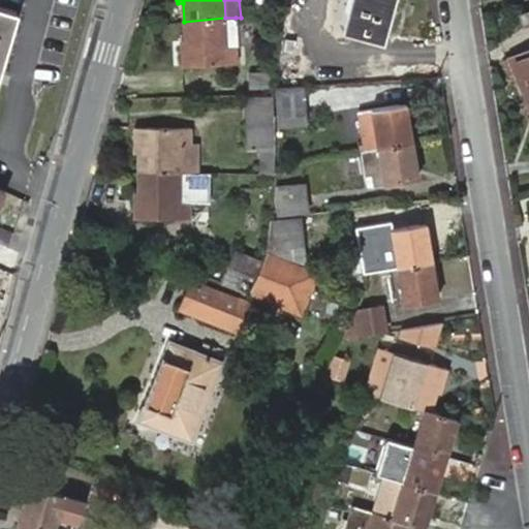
[(347,0),(341,28),(379,38),(389,0),(347,0)]
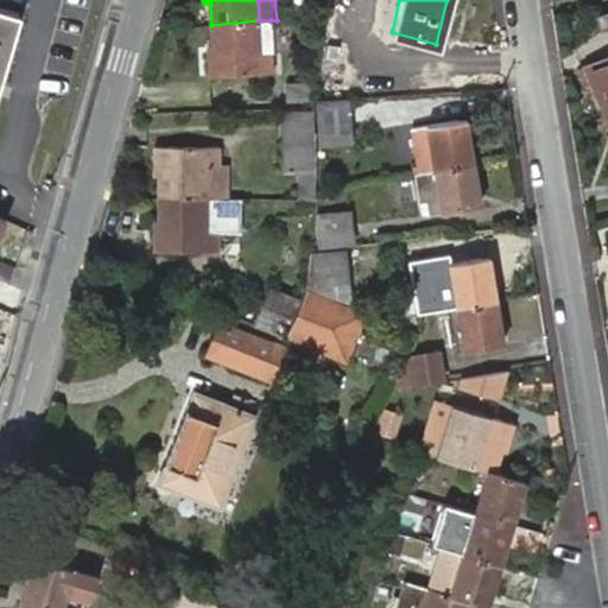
[(0,78),(20,14),(0,7),(0,78)]
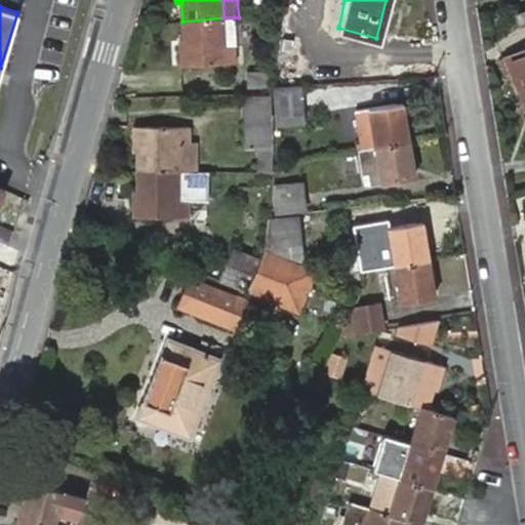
[(224,17),(183,22),(185,41),(179,41),(180,65),(236,62),(235,44),(226,45),(224,17)]
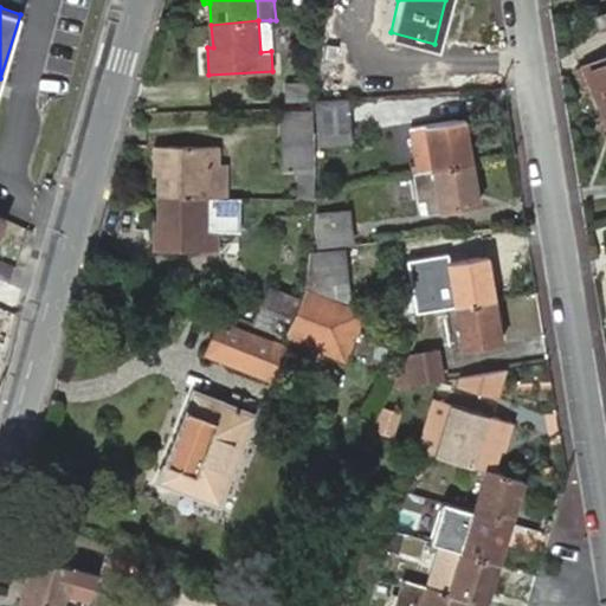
[(270,20),(258,20),(260,52),(271,51),(270,20)]
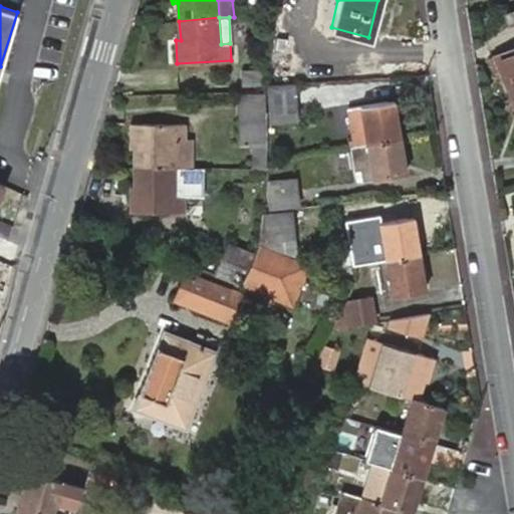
[(509,77),(513,88),(513,48),(495,56),(505,79),(509,77)]
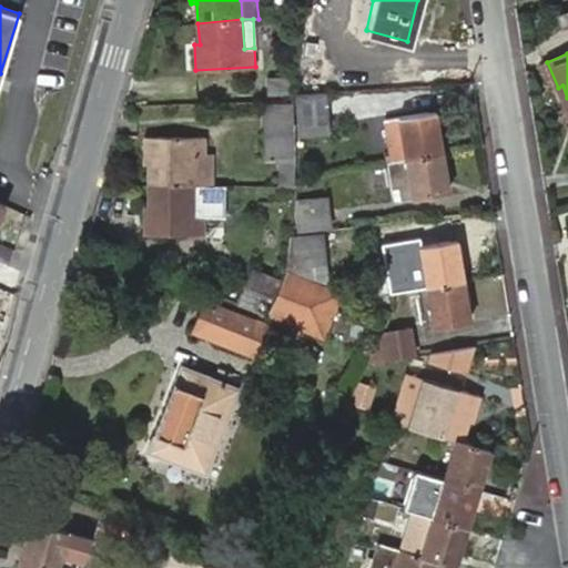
[(287,78),(265,79),(264,95),(287,94),(287,78)]
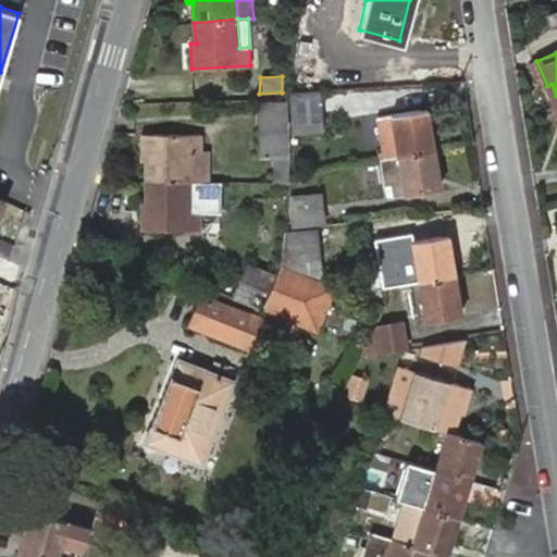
[(323,116),(322,88),(294,90),(295,133),(316,132),(314,116),(323,116)]
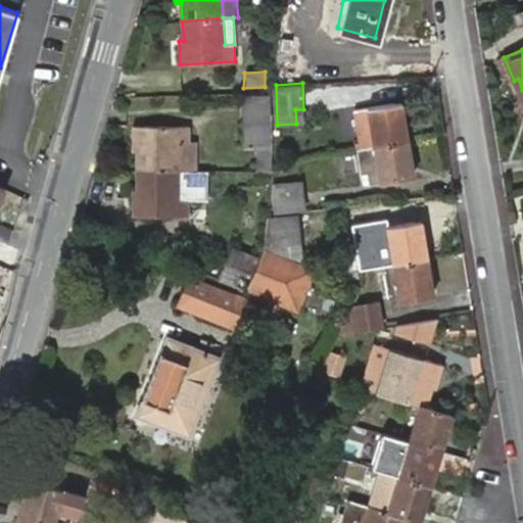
[(273,92),(239,94),(241,153),(255,153),(255,168),(271,168),(273,92)]
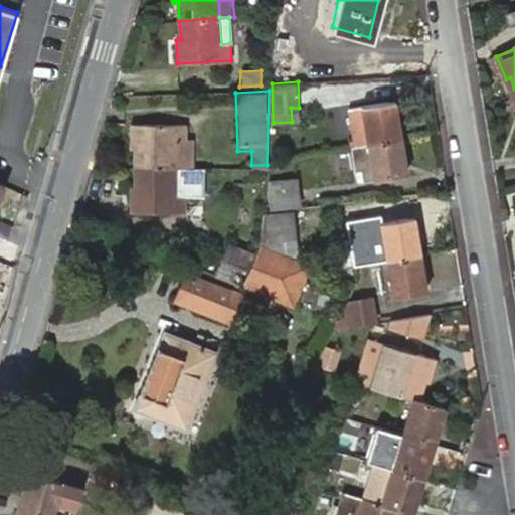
[(356,145),(402,138),(397,112),(392,113),(390,102),(350,108),(356,145)]
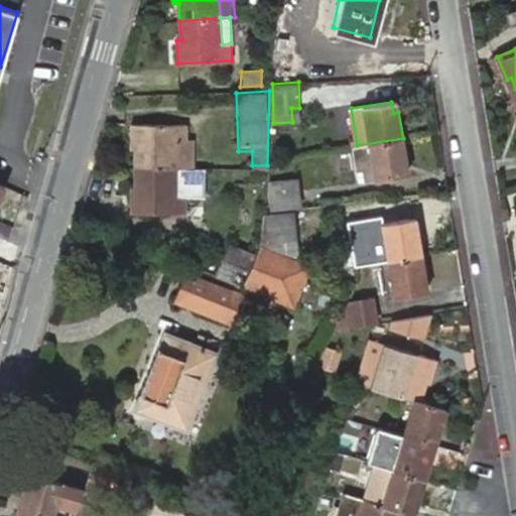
[(136,149),(136,169),(177,168),(176,140),(185,140),(184,123),(131,125),(132,149),(136,149)]
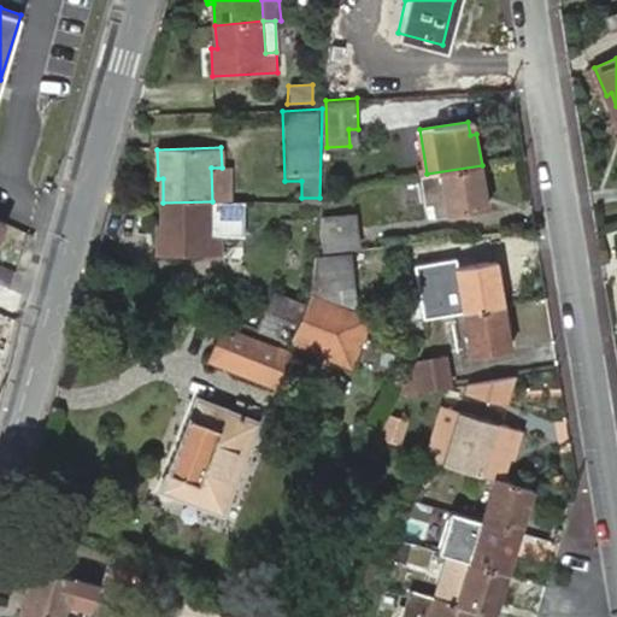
[(486,194),(482,165),(427,174),(423,175),(429,216),(481,209),(479,195),(486,194)]
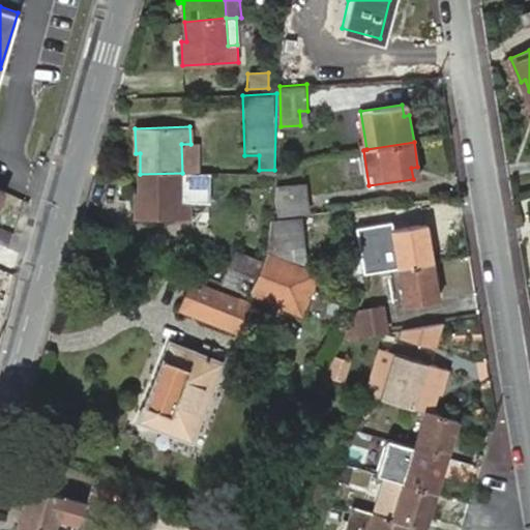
[(199,145),(190,144),(181,144),(182,173),(200,172),(199,145)]
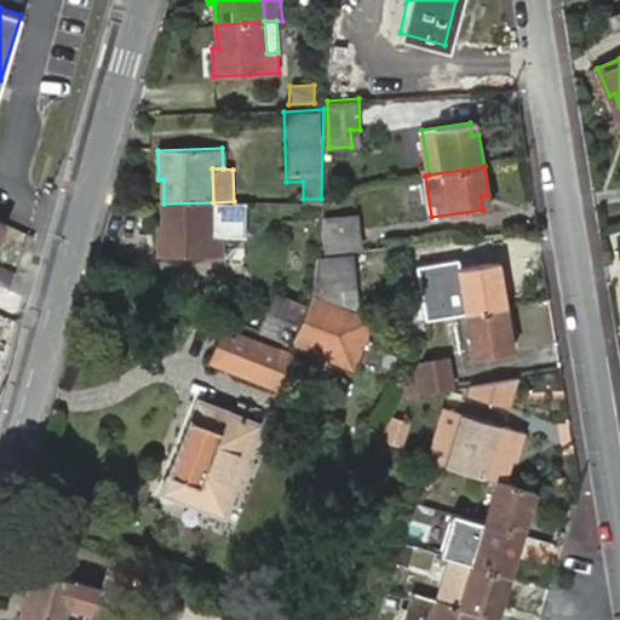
[(213,202),(164,204),(165,225),(160,225),(161,254),(225,253),(227,253),(227,234),(247,235),(246,201),(234,201),(213,202)]
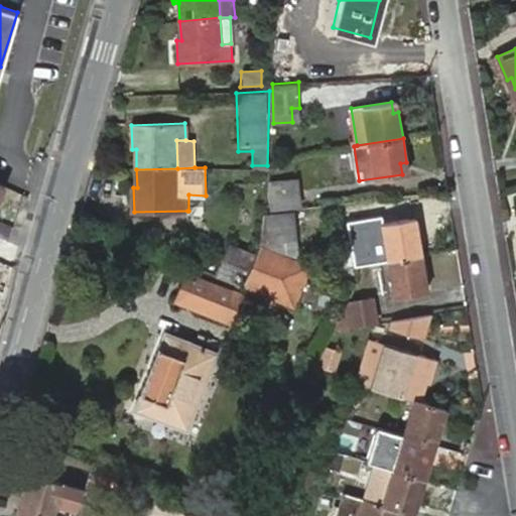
[(273,208),(295,206),(293,178),(279,180),(280,189),(271,190),(273,208)]
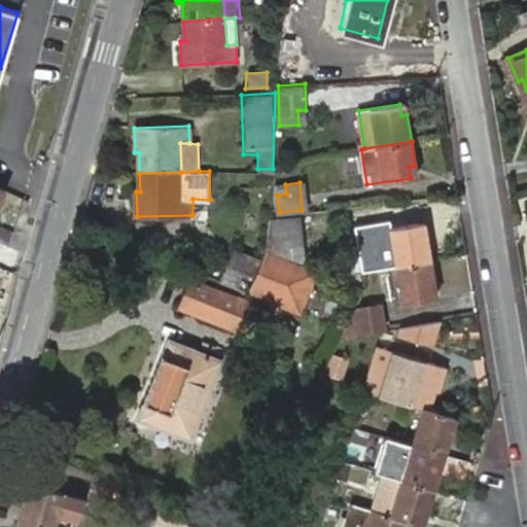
[(306,265),(302,214),(273,218),(277,252),(306,265)]
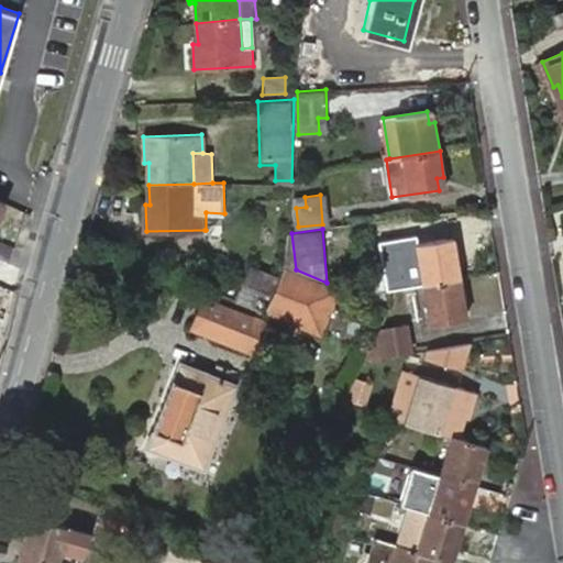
[(446,240),(417,244),(419,254),(404,256),(408,287),(424,285),(460,278),(454,251),(449,251),(446,240)]
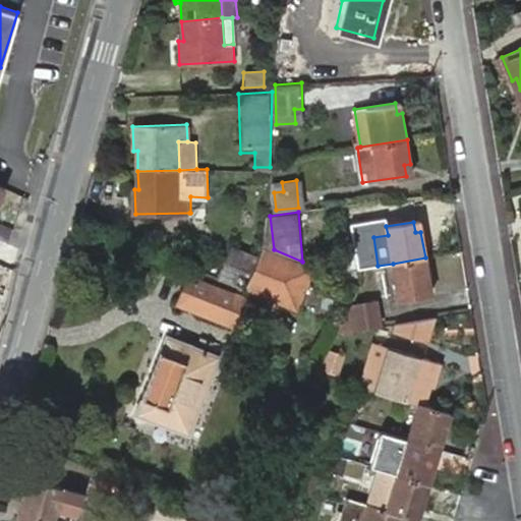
[(388,235),(386,226),(372,228),(373,237),(388,235)]
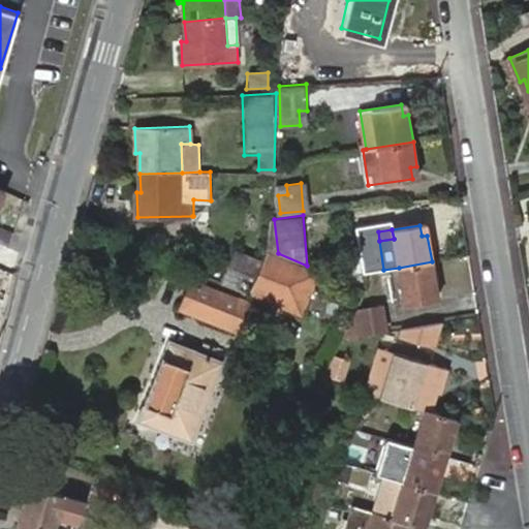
[(259,262),(235,250),(226,267),(253,278),(259,262)]
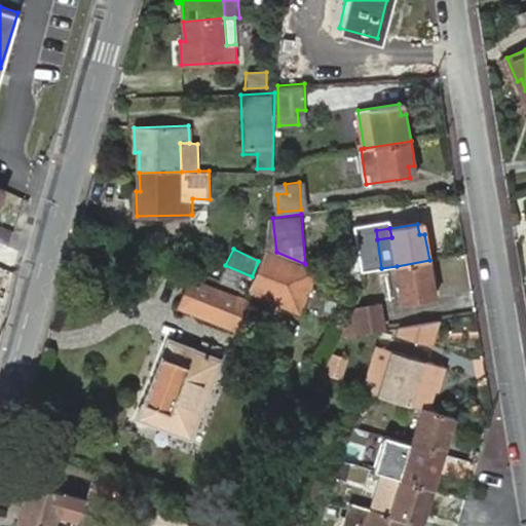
[(250,289),(301,311),(318,270),(305,264),(276,252),(270,249),(250,289)]
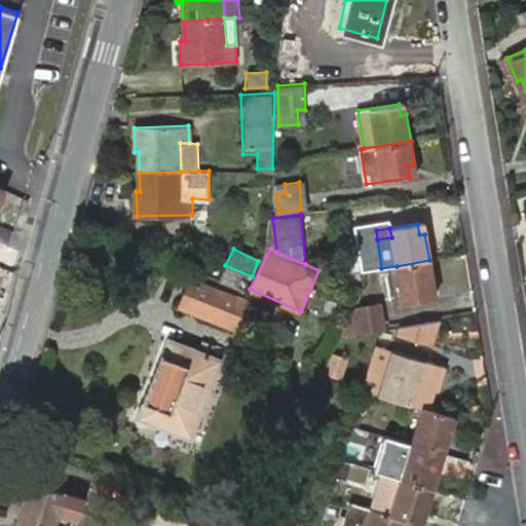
[(429,260),(397,266),(403,303),(428,300),(427,288),(434,287),(429,260)]
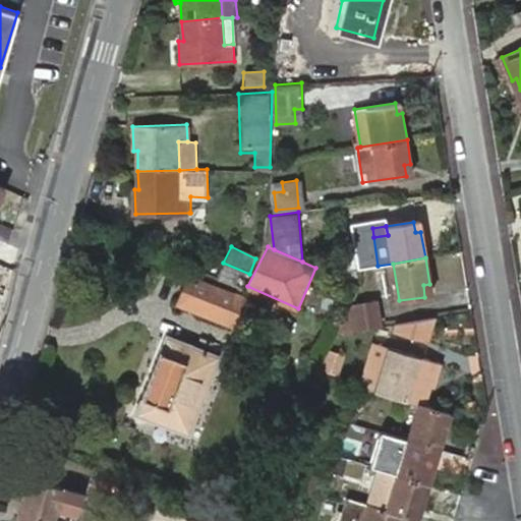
[(339,278),(359,286),(356,269),(355,266),(343,268),(339,278)]
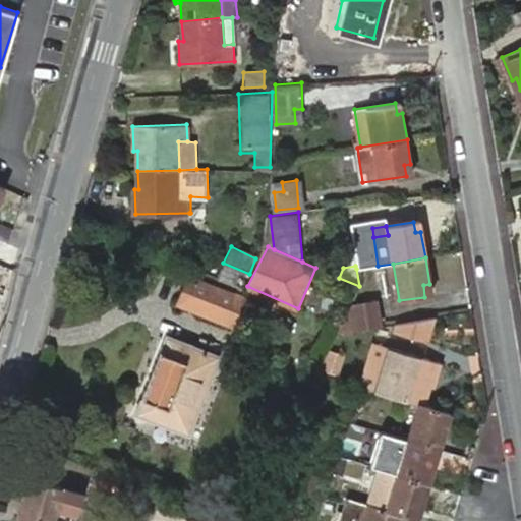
[(243,295),(190,275),(180,302),(233,323),(243,295)]
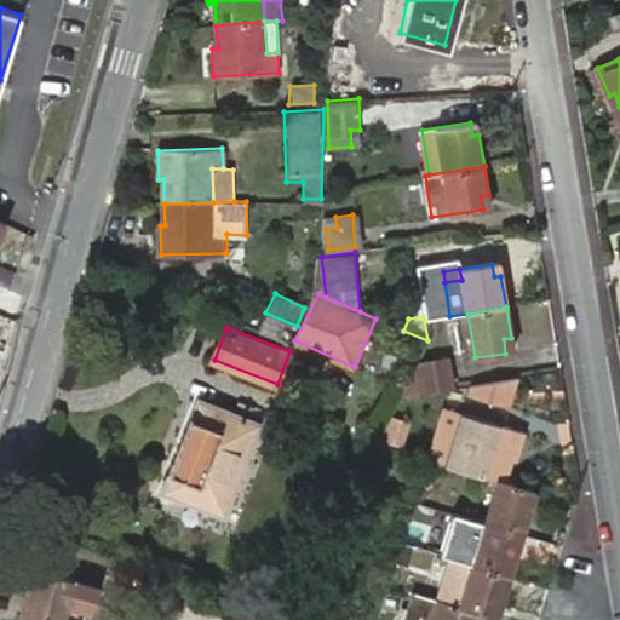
[(414,367),(399,397),(435,392),(451,390),(447,361),(415,366),(414,367)]
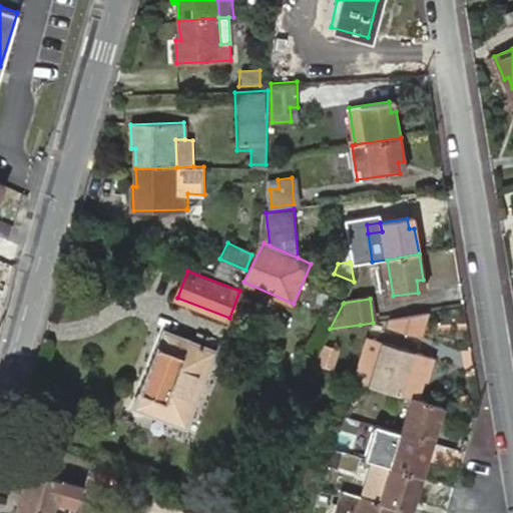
[(360,325),(330,329),(321,347),(362,342),(360,325)]
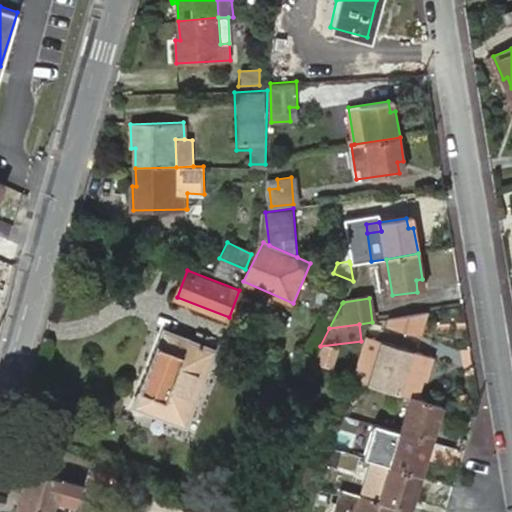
[(158,347),(139,391),(134,407),(186,427),(215,350),(164,330),(158,347)]
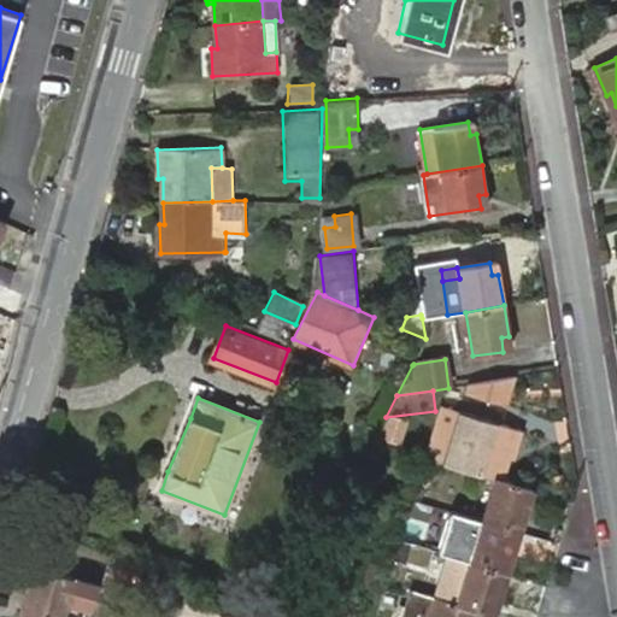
[(466,434),(456,466),(494,479),(500,480),(509,457),(512,458),(521,432),(458,411),(452,429),(466,434)]
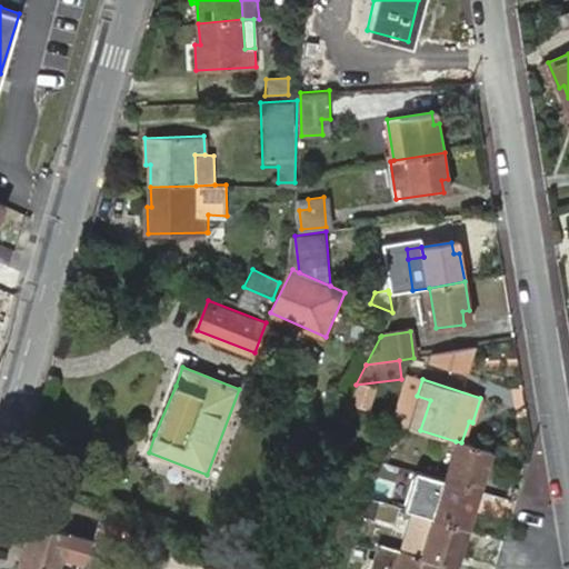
[(143,430),(155,435),(176,386),(162,380),(143,430)]
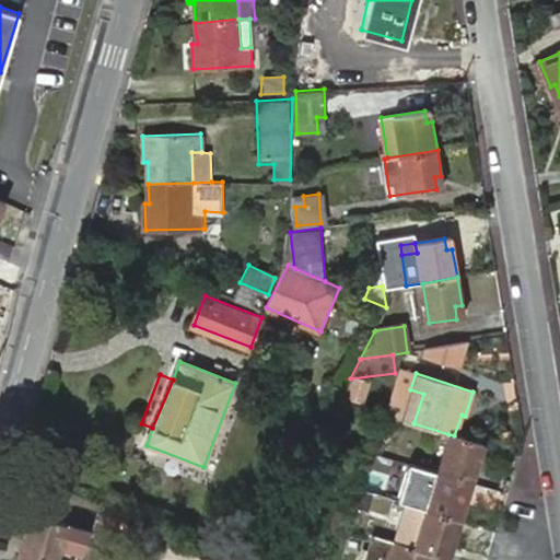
[(410,389),(400,419),(413,423),(423,394),(410,389)]
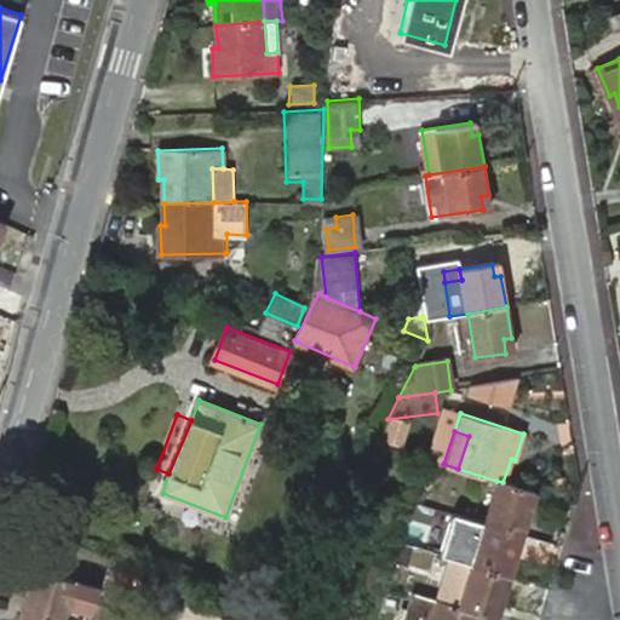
[(497,481),(484,520),(516,530),(520,517),(527,520),(534,493),(503,482),(497,481)]
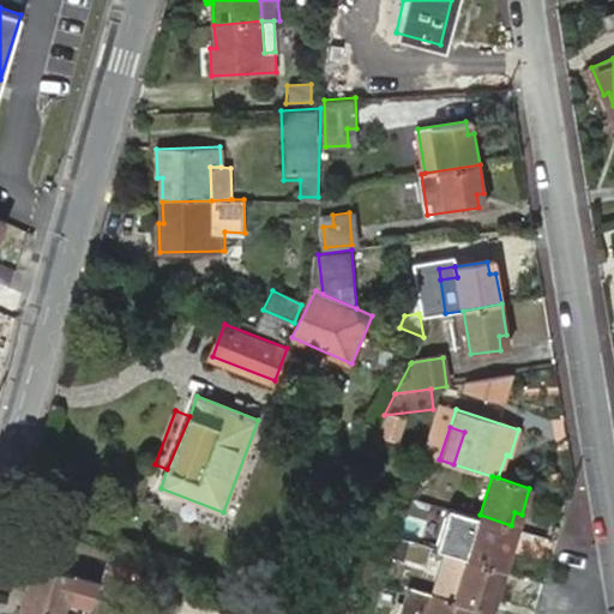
[(511,525),(480,515),(469,512),(457,554),(467,557),(505,569),(515,537),(507,535),(511,525)]
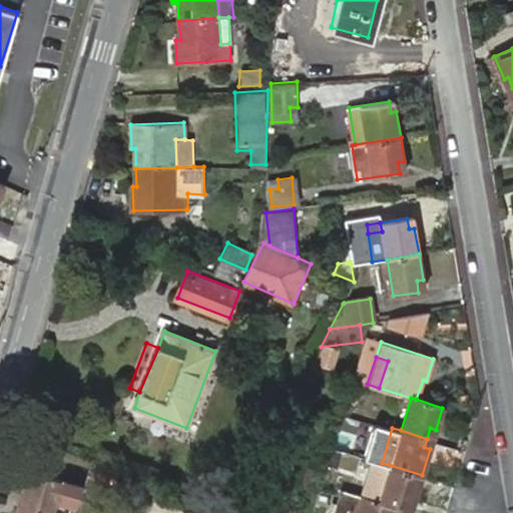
[(430,428),(427,439),(432,440),(436,430),(430,428)]
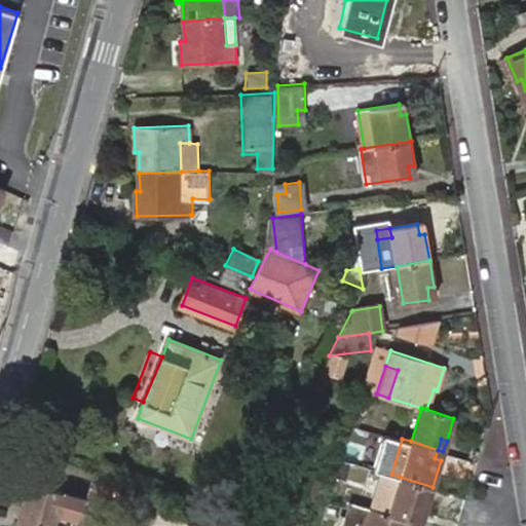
[(344,465),(344,488),(380,489),(380,466),(344,465)]
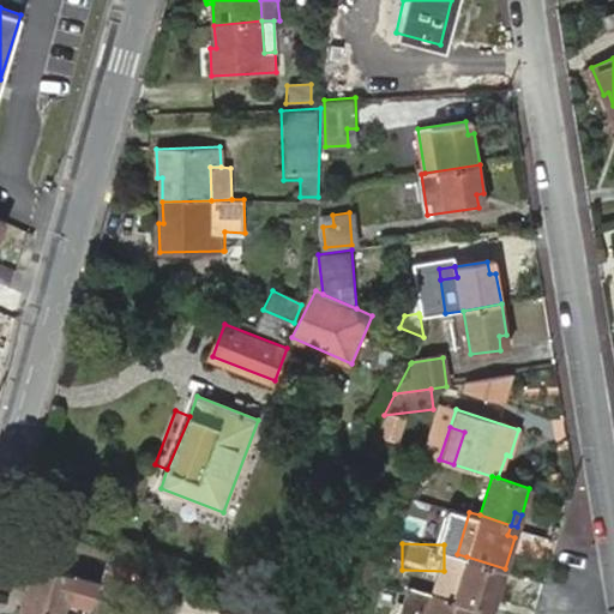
[(505,569),(467,557),(459,583),(453,600),(475,607),(485,609),(489,599),(495,600),(505,569)]
